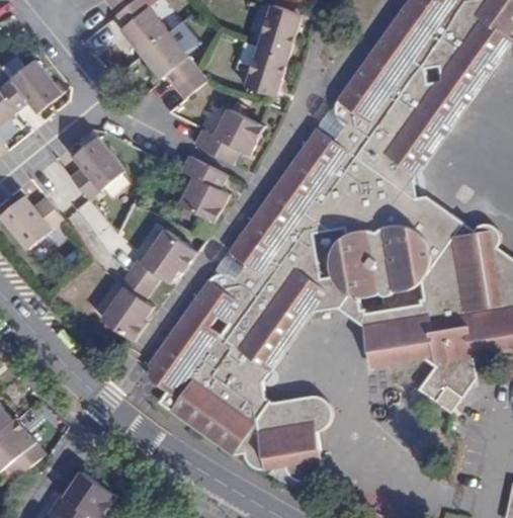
[(102,0),(114,14),(133,0),(102,0)]
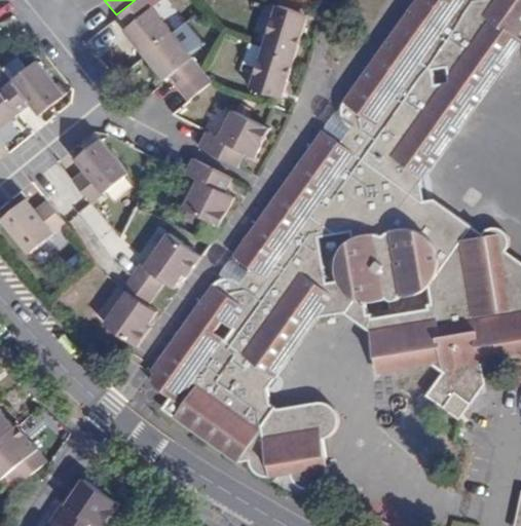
[(121,30),(141,55),(169,33),(144,0),(135,0),(116,14),(125,26),(121,30)]
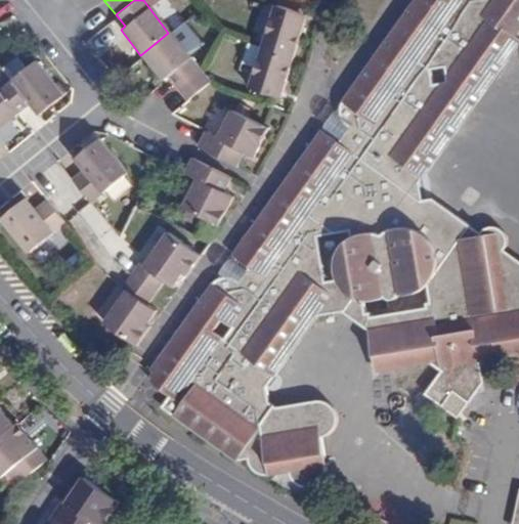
[(518,0),(411,0),(332,112),(351,125),(338,142),(318,129),(229,255),(248,269),(235,286),(217,272),(147,369),(149,372),(146,376),(149,378),(147,382),(152,385),(152,386),(166,395),(158,407),(233,461),(245,460),(247,467),(251,471),(257,475),(262,476),(286,473),(288,478),(294,484),(299,486),(305,487),(312,485),(319,481),(323,474),(323,467),(320,438),(327,434),(331,430),(334,424),(335,418),(334,411),(330,404),(323,399),(314,398),(273,405),(266,400),(263,389),(265,384),(315,315),(340,311),(365,330),(373,372),(427,362),(438,370),(422,394),(456,418),(471,395),(467,362),(478,360),(518,354),(518,261),(503,249),(505,243),(504,235),(501,230),(495,227),(491,226),(486,227),(482,228),(478,232),(451,213),(430,199),(421,199),(404,187),(416,171),(424,172),(518,41),(513,37),(518,28),(518,0)]
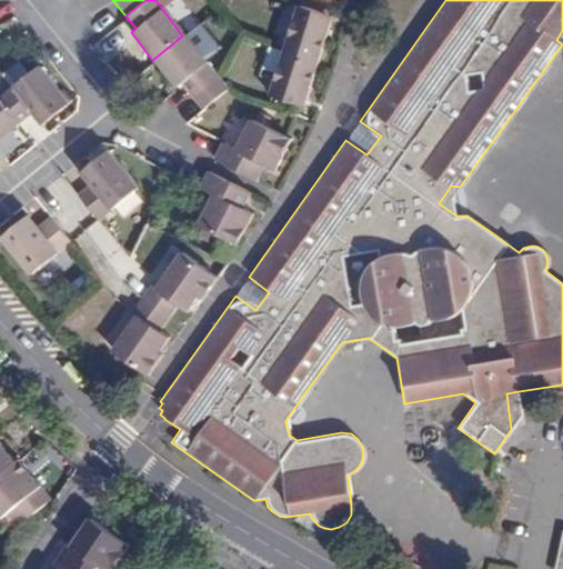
[(283,50),(315,61),(330,16),(298,5),(283,50)]
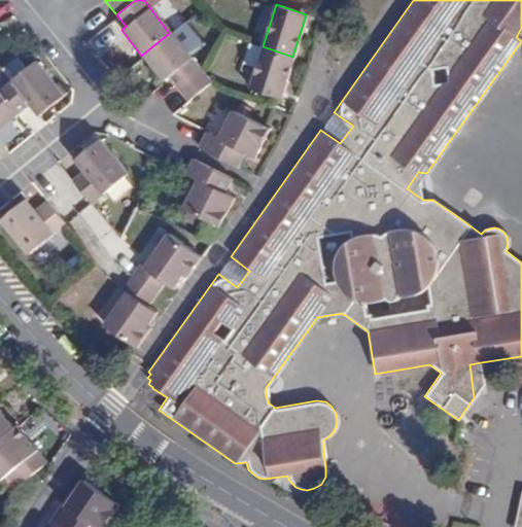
[(175,89),(199,69),(169,33),(141,56),(162,81),(168,77),(175,89)]
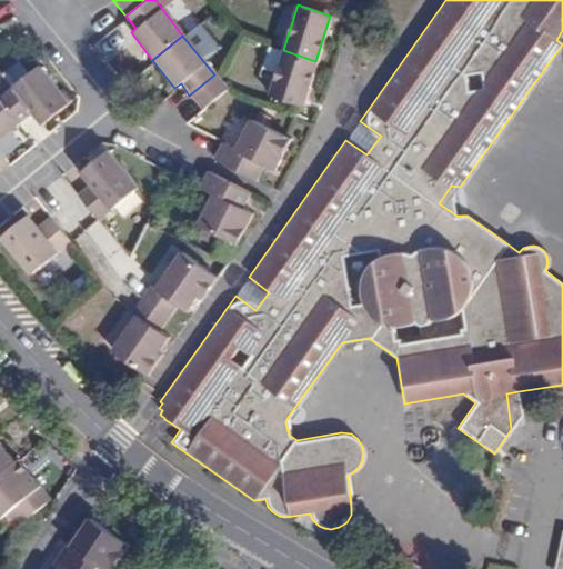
[(268,96),(301,106),(315,61),(283,50),(268,96)]
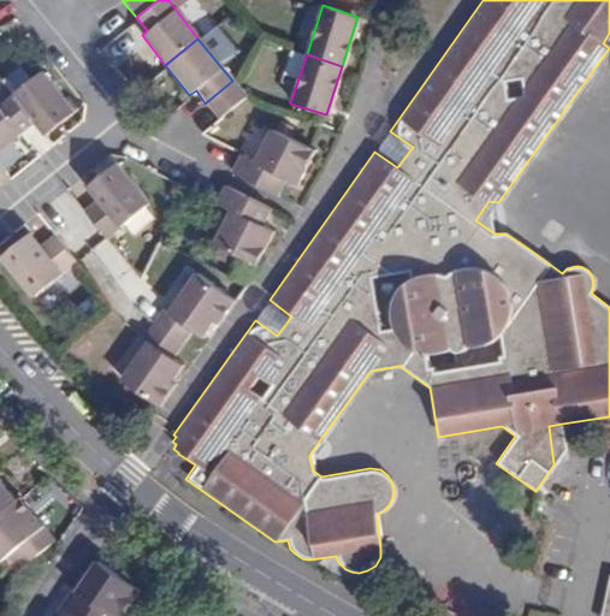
[(42,70),(11,96),(34,124),(43,136),(73,111),(42,70)]
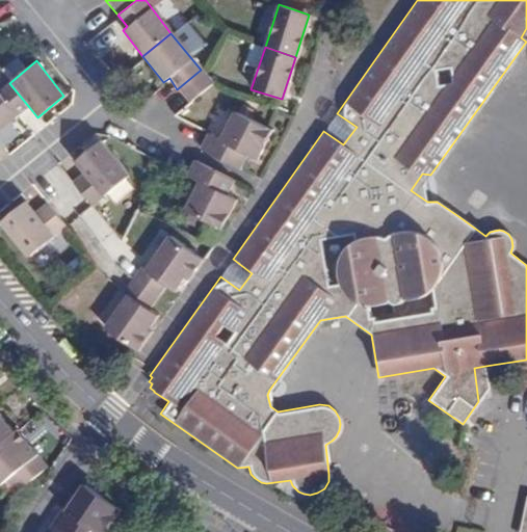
[(188,101),(211,82),(201,70),(177,89),(188,101)]
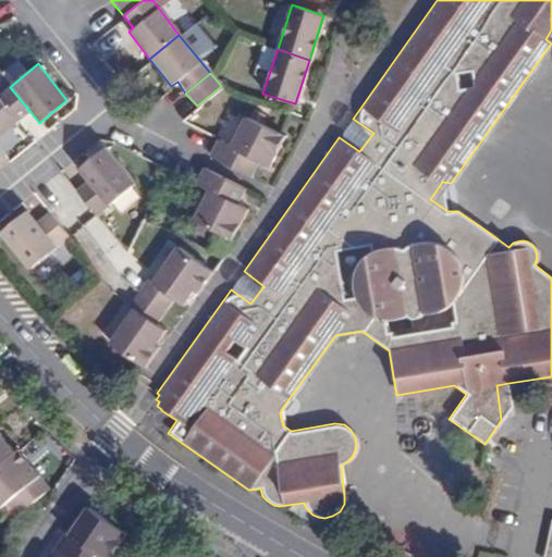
[(4,81),(0,84),(0,95),(10,87),(4,81)]
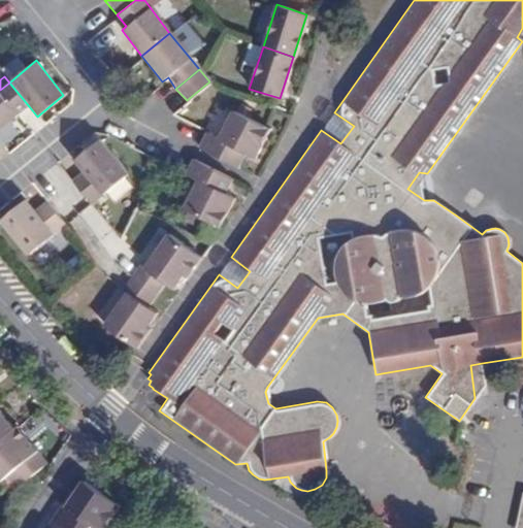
[(0,129),(29,106),(9,83),(0,90),(0,129)]
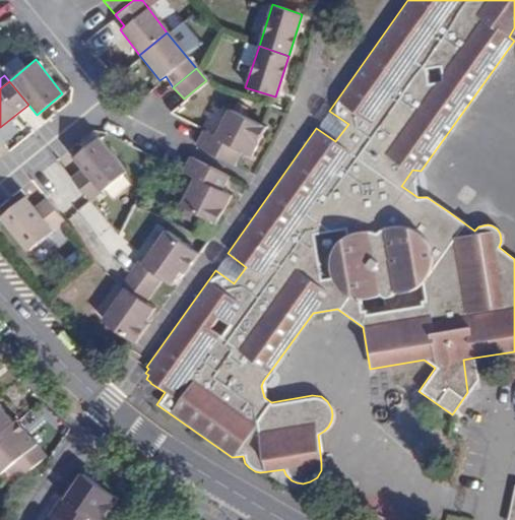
[(193,145),(232,165),(239,151),(248,155),(263,127),(228,110),(213,136),(201,130),(198,136),(193,145)]
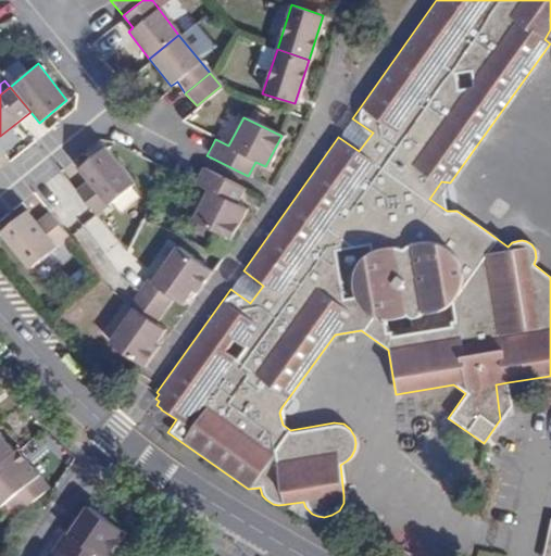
[(373,133),(352,118),(338,137),(359,151),(373,133)]
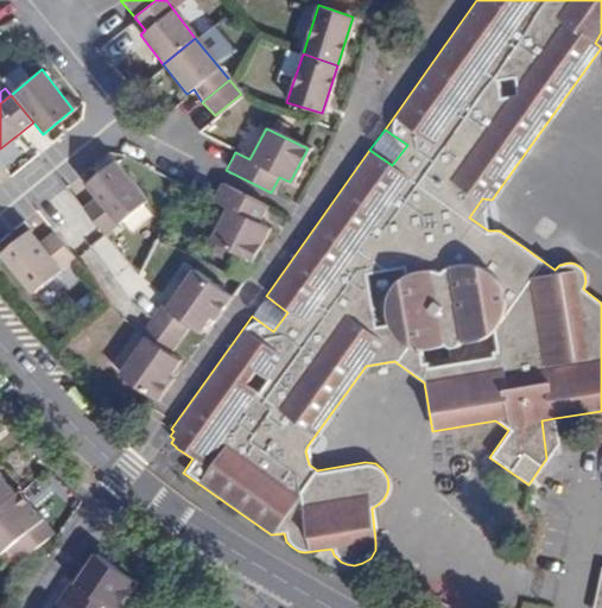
[(80,208),(103,236),(145,200),(114,160),(83,185),(93,197),(80,208)]
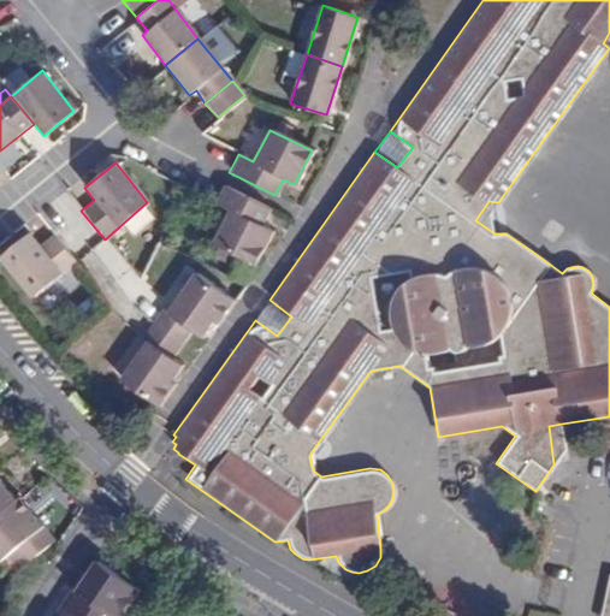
[(260,225),(268,209),(223,185),(218,195),(213,203),(227,209),(212,243),(249,262),(254,265),(271,231),(260,225)]
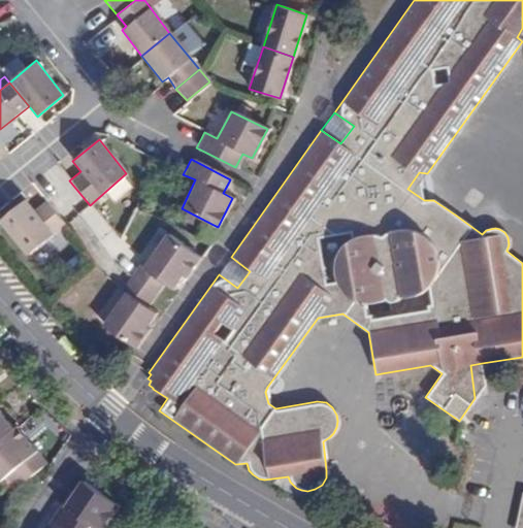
[(421,183),(427,173),(419,172),(407,189),(424,200),(421,183)]
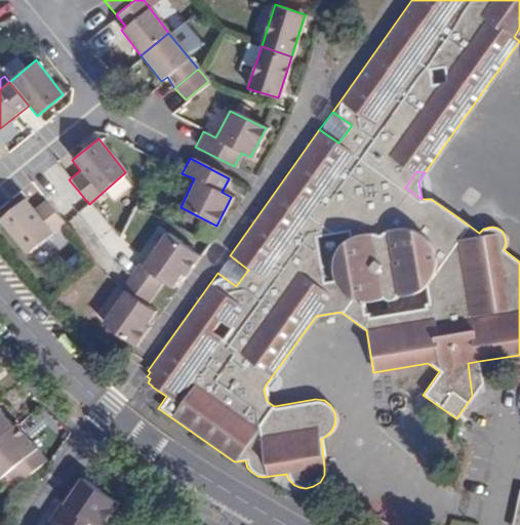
[(27,254),(65,225),(43,199),(33,207),(26,199),(0,218),(0,220),(27,254)]
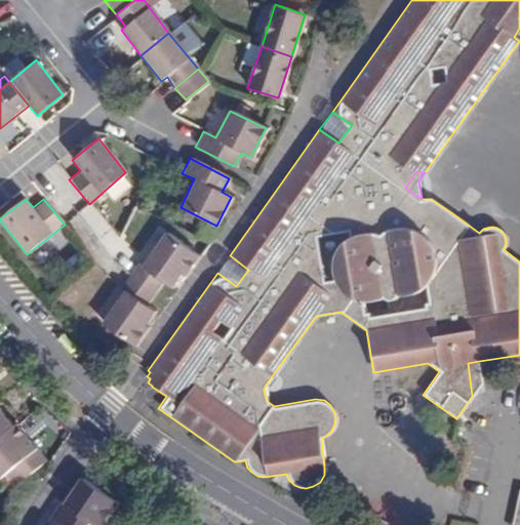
[(197,255),(165,233),(141,267),(136,264),(128,275),(154,293),(162,282),(170,287),(180,273),(184,276),(197,255)]
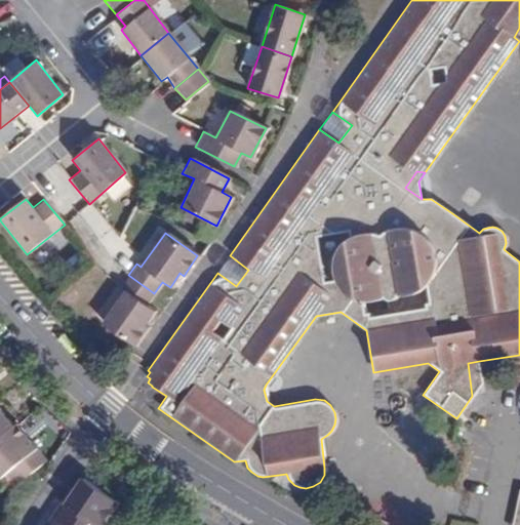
[(230,255),(217,273),(236,286),(248,270),(230,255)]
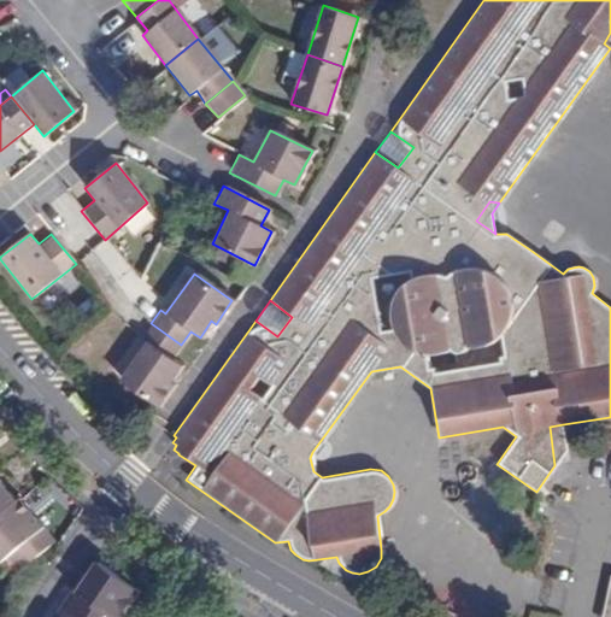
[(118,381),(157,407),(172,383),(169,381),(181,365),(170,358),(181,345),(151,323),(141,338),(145,341),(118,381)]
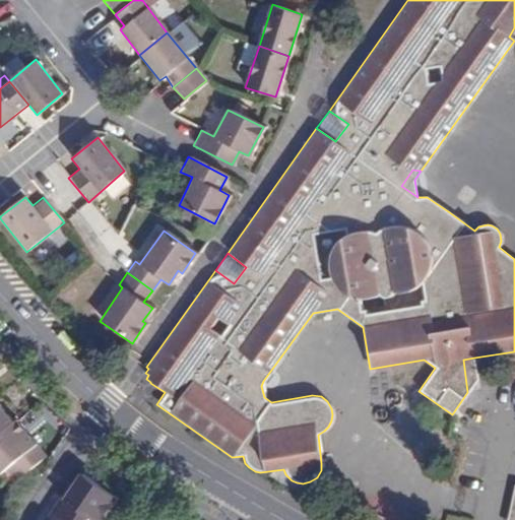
[(463,360),(467,392),(475,381),(474,358),(463,360)]
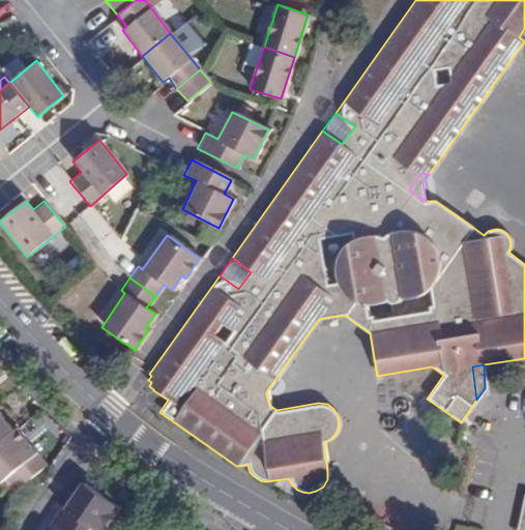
[(0,439),(10,431),(0,417),(0,439)]
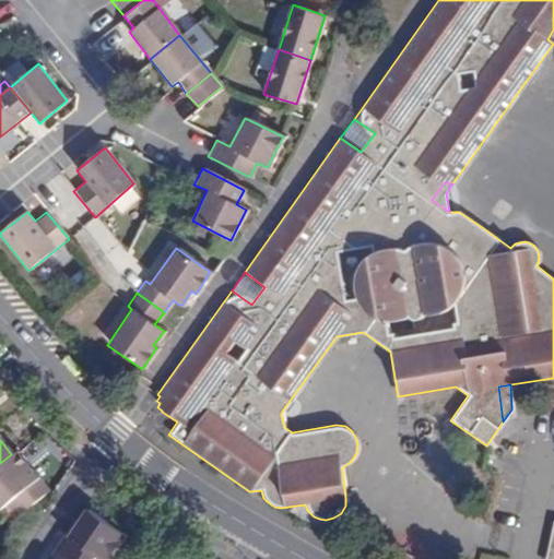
[(22,510),(47,490),(15,451),(11,454),(0,463),(0,509),(4,506),(14,499),(22,510)]
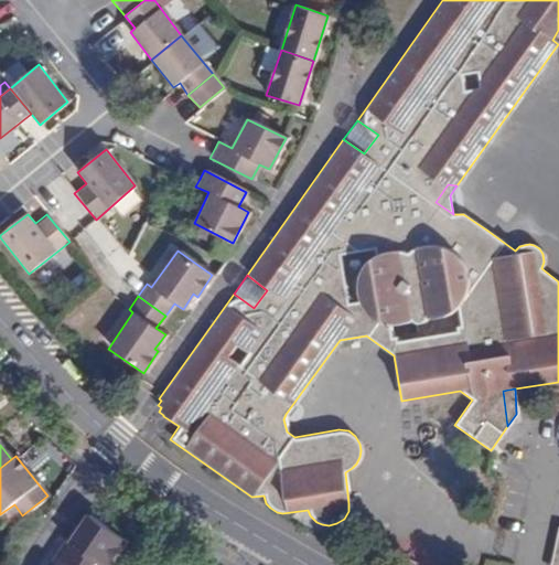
[(15,521),(22,515),(14,504),(4,511),(14,523),(15,521)]
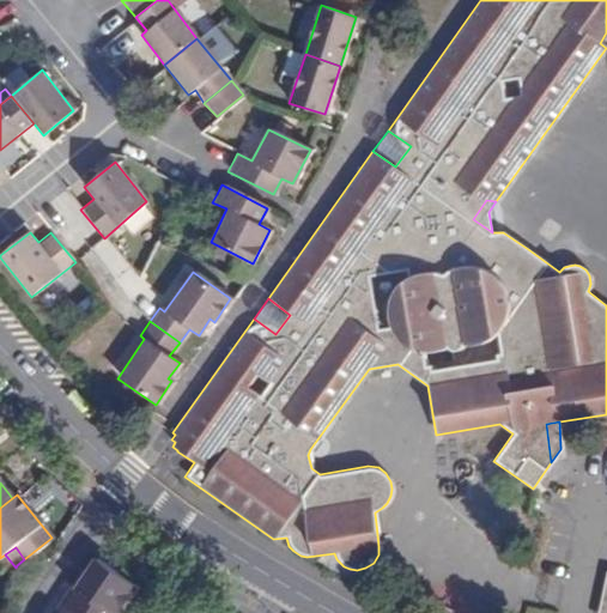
[(117,612),(135,588),(93,558),(76,584),(62,605),(76,612),(102,612),(103,611),(105,612),(117,612)]
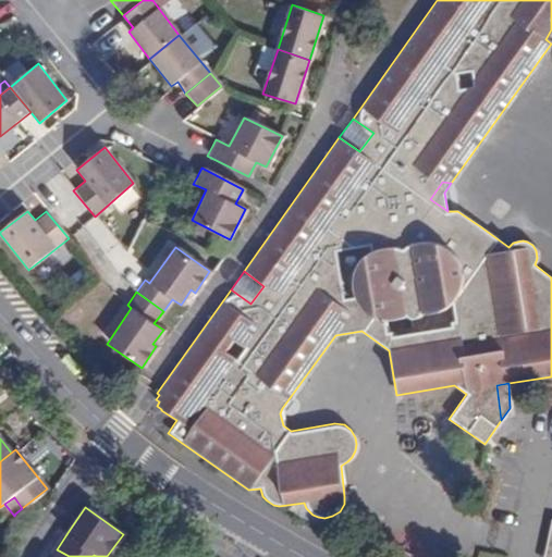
[(540,556),(551,556),(551,517),(550,518),(540,556)]
